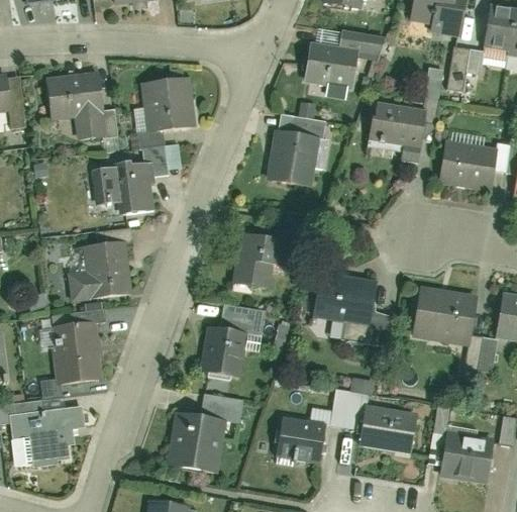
[(321,0),(321,4),(360,9),(362,0),(321,0)]
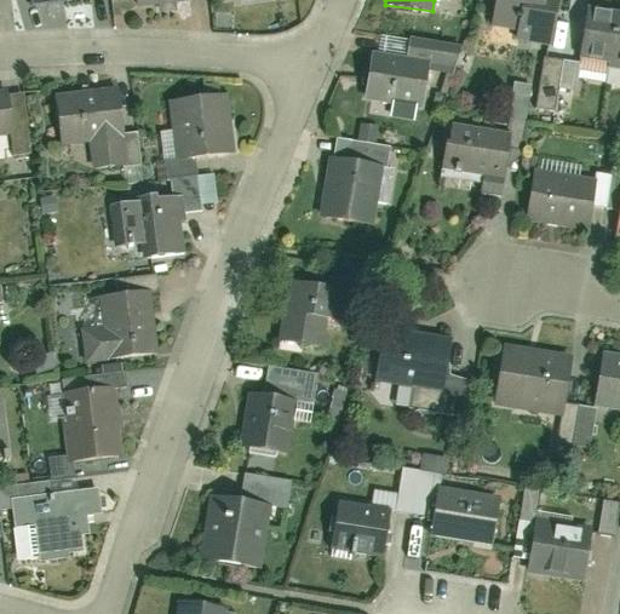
[(517,40),(550,45),(556,0),(493,0),(491,22),(520,27),(517,40)]
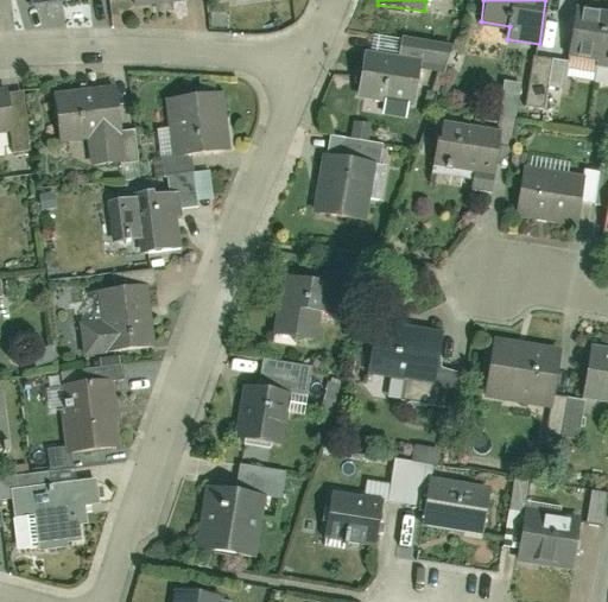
[(575,2),(565,57),(596,63),(607,8),(575,2)]
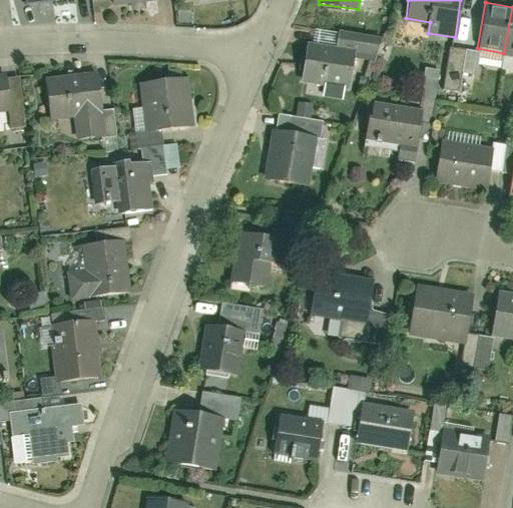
[(512,7),(503,53),(512,54),(512,7)]
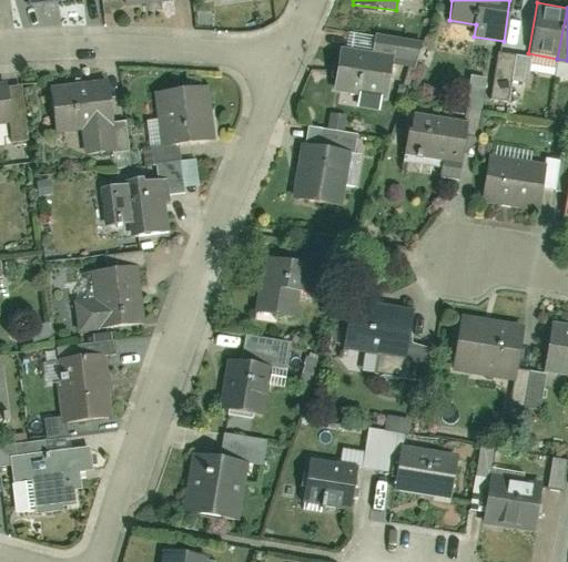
[(364,48),(366,33),(347,30),(344,44),(364,48)]
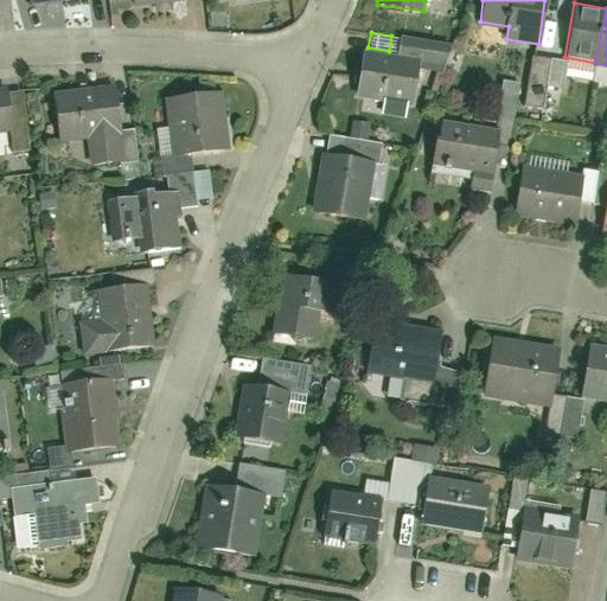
[(364,50),(358,97),(384,101),(382,114),(408,117),(409,104),(415,106),(421,63),(445,65),(448,42),(402,36),(400,55),(364,50)]
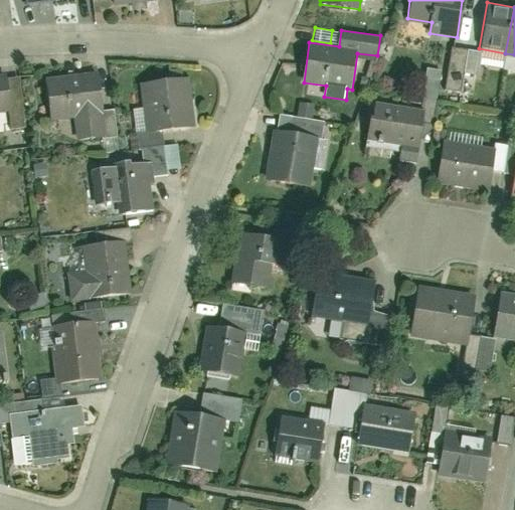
[(434,97),(437,66),(421,65),(419,95),(434,97)]
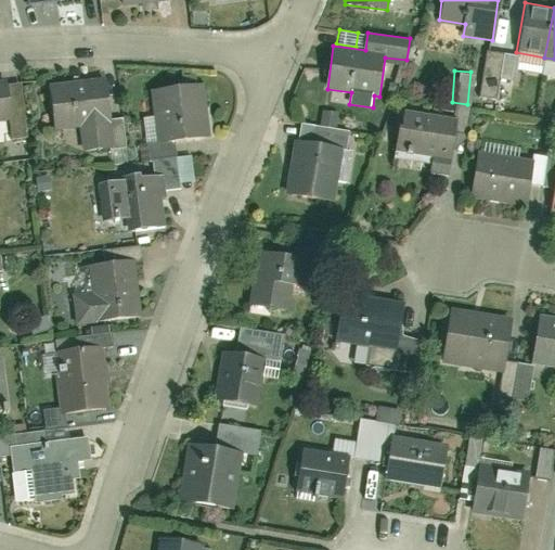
[(113,145),(104,77),(49,84),(54,126),(78,124),(81,150),(113,145)]
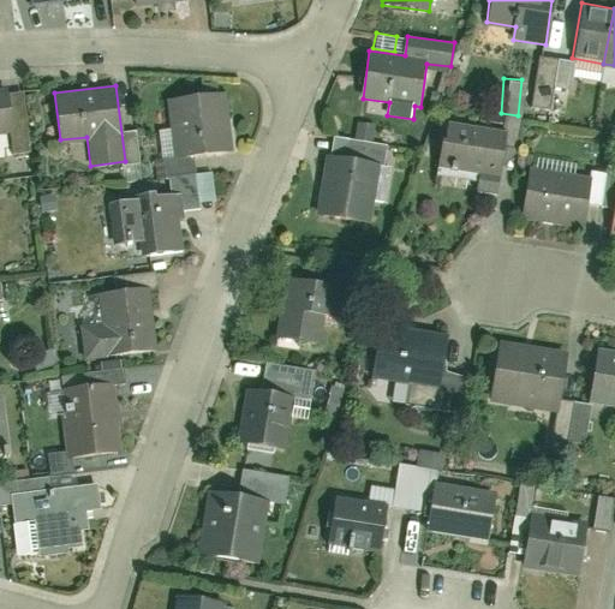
[(0,133),(11,133),(7,88),(0,88),(0,133)]
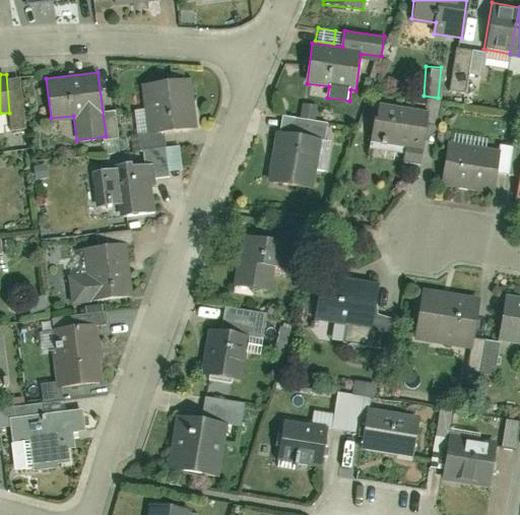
[(195,123),(190,78),(145,83),(150,128),(195,123)]
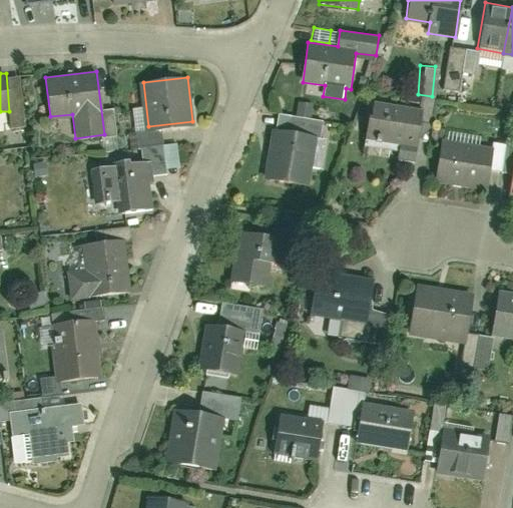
[(295,99),(293,112),(307,114),(310,101),(295,99)]
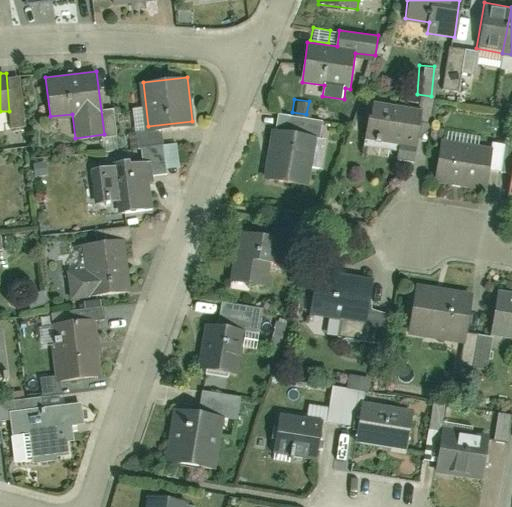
[(422,108),(372,101),(367,138),(417,145),(422,108)]
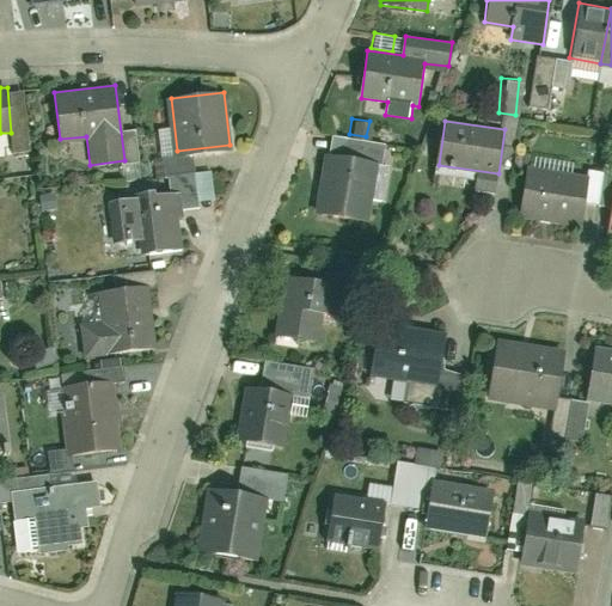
[(532,152),(530,161),(565,170),(567,160),(532,152)]
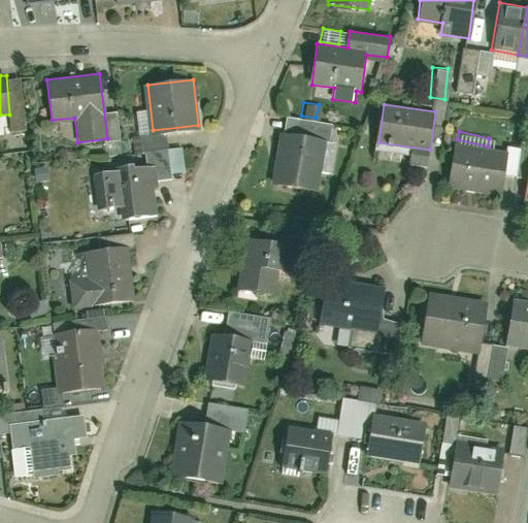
[(279,132),(270,184),(317,191),(326,139),(279,132)]
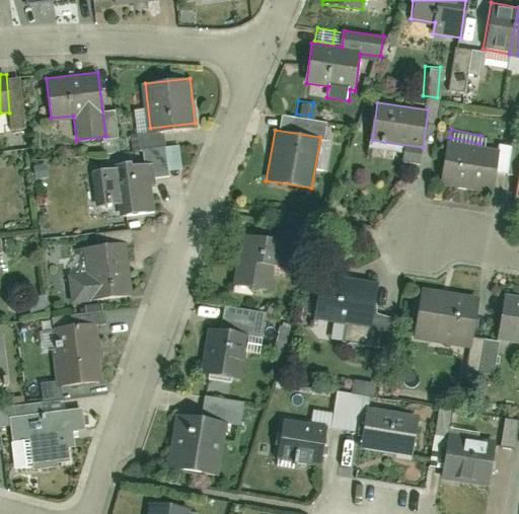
[(445,140),(439,182),(492,191),(498,147),(445,140)]
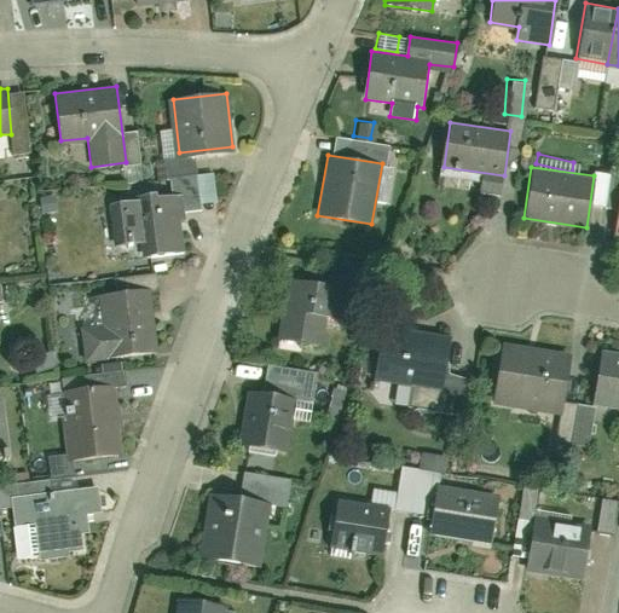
[(160,196),(158,191),(137,194),(138,201),(109,203),(114,243),(142,240),(144,258),(187,252),(180,194),(160,196)]
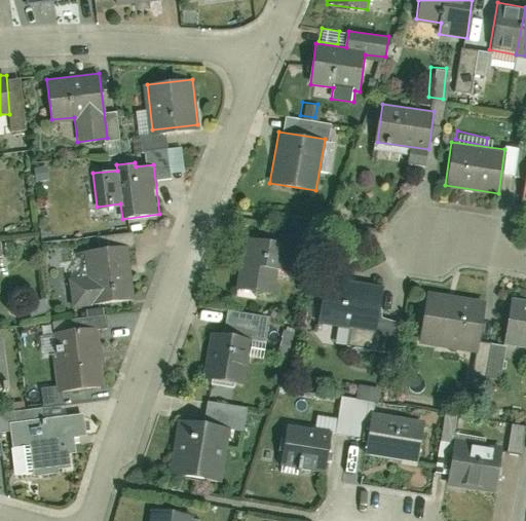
[(260,240),(245,237),(235,288),(275,295),(279,268),(300,272),(306,234),(262,227),(260,240)]
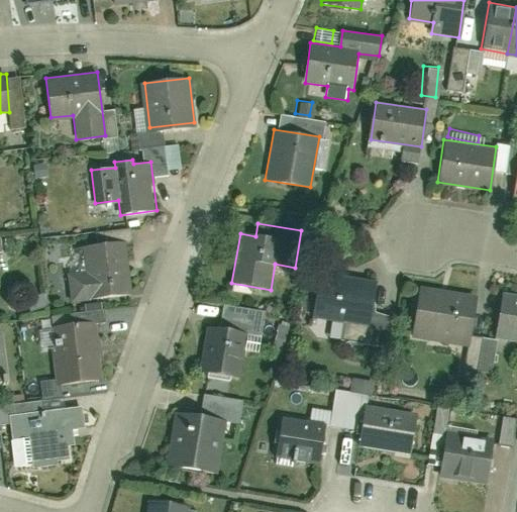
[(131,294),(124,240),(82,246),(85,269),(67,272),(71,302),(131,294)]
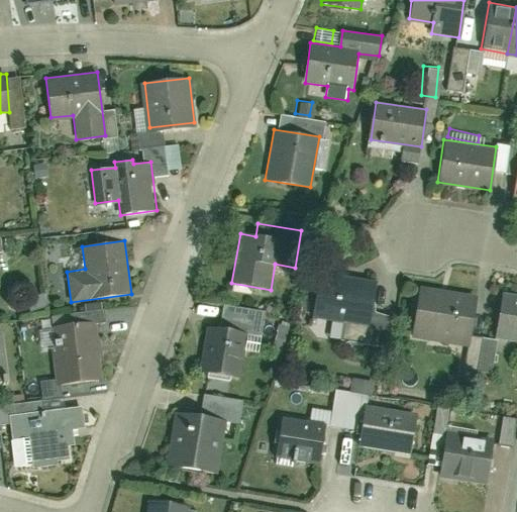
[(340,340),(390,345),(394,317),(371,314),(375,279),(318,272),(312,320),(342,324),(340,340)]
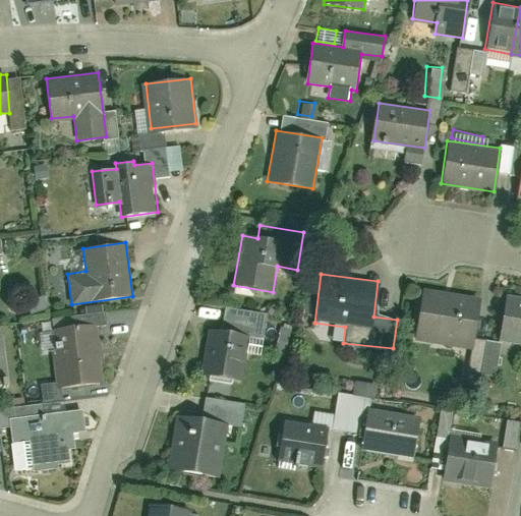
[(468,348),(476,297),(422,288),(414,339),(468,348)]
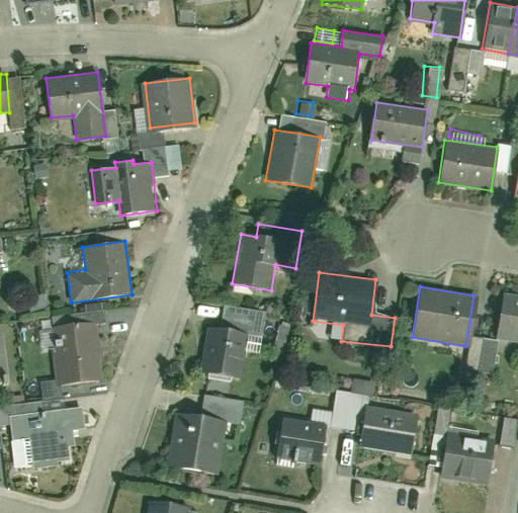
[(497,338),(517,340),(517,294),(504,292),(497,338)]
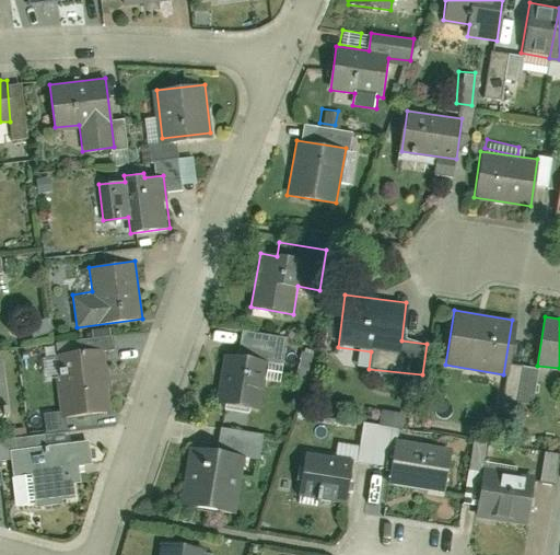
[(112,407),(103,347),(53,355),(61,415),(112,407)]
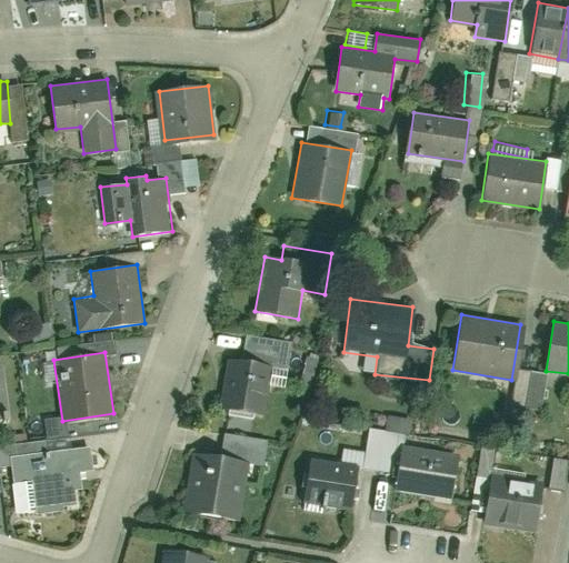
[(219,408),(265,414),(271,367),(227,359),(219,408)]
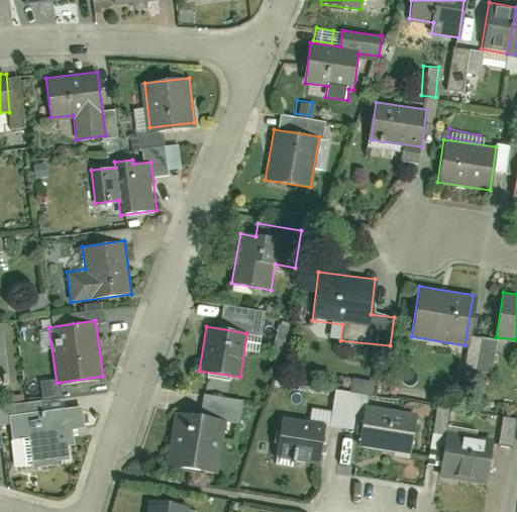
[(0,381),(8,380),(2,333),(0,333),(0,381)]
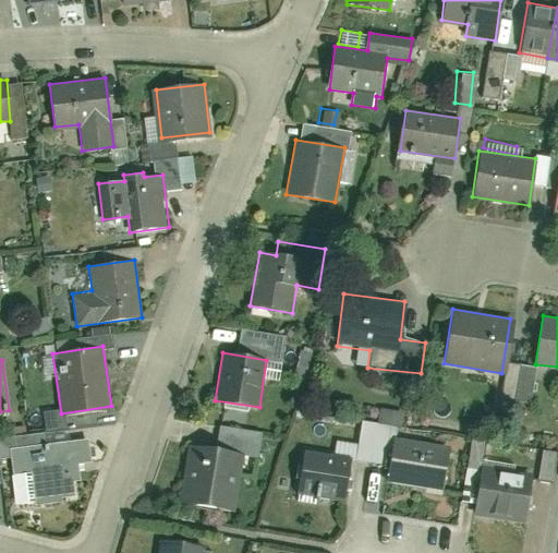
[(87,437),(10,447),(13,472),(32,470),(36,503),(77,497),(74,481),(82,480),(80,463),(91,460),(87,437)]
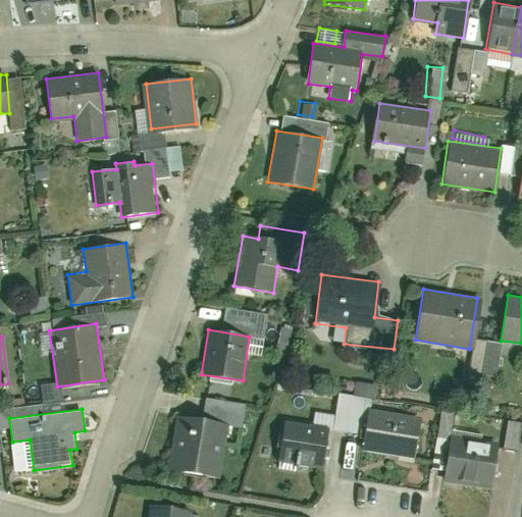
[(364,449),(414,457),(421,417),(370,409),(364,449)]
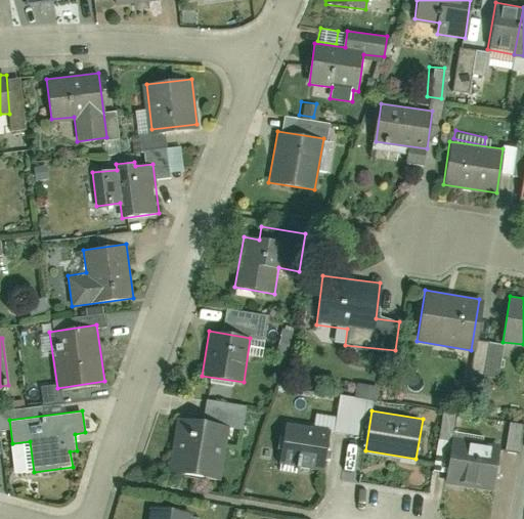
[(170,472),(221,478),(228,426),(176,419),(170,472)]
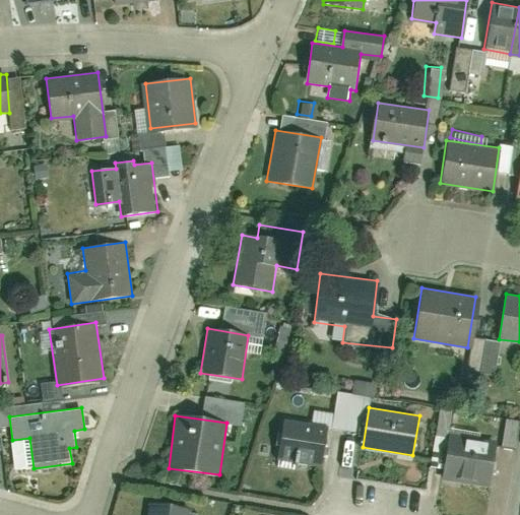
[(502,415),(498,443),(511,445),(515,417),(502,415)]
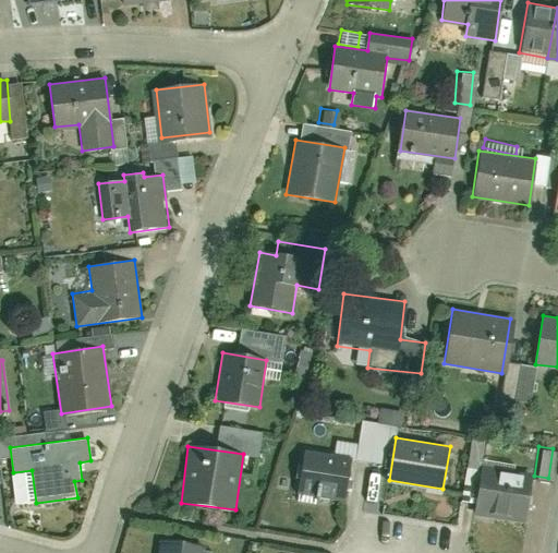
[(298,495),(344,502),(351,458),(304,452),(298,495)]
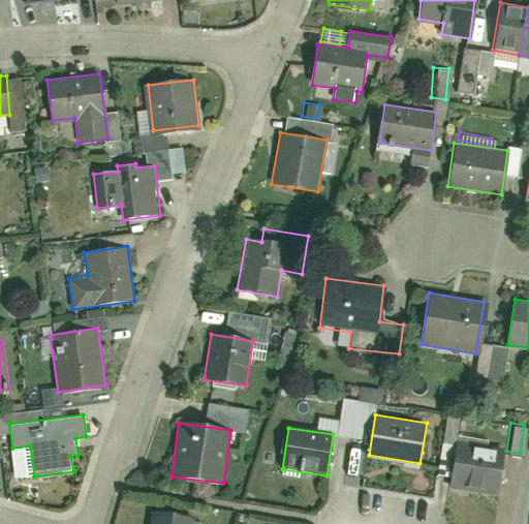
[(450,484),(499,492),(506,453),(458,444),(450,484)]
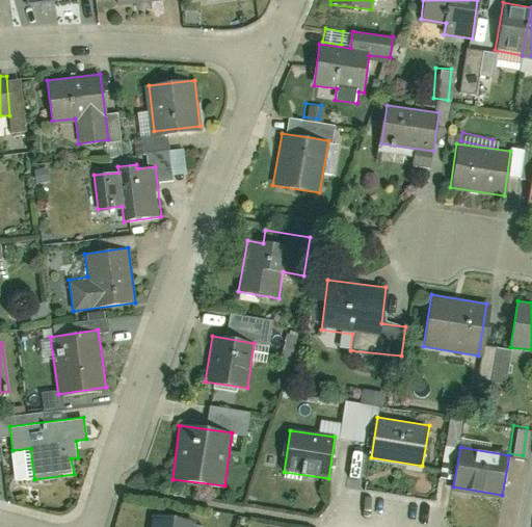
[(149,526),(191,526),(192,520),(151,514),(149,526)]
